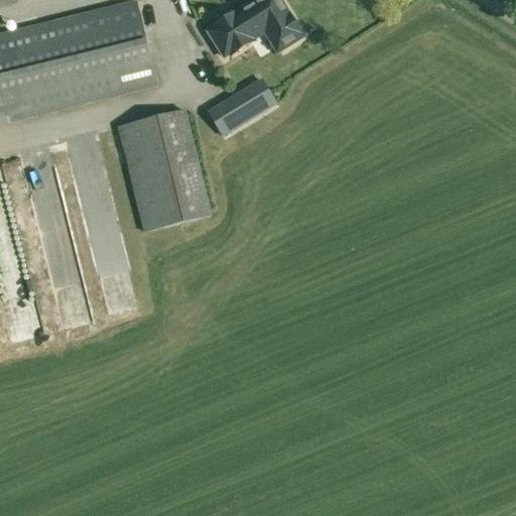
[(261,0),(209,33),(225,58),(271,29),(284,49),(303,37),(279,0),(261,0)]
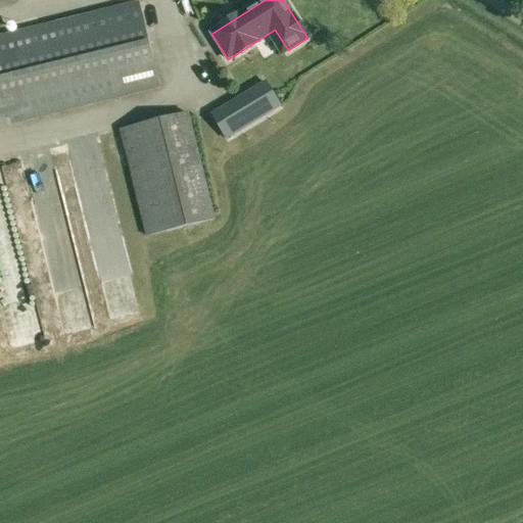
[(0,35),(0,127),(17,123),(159,87),(138,1),(0,35)]
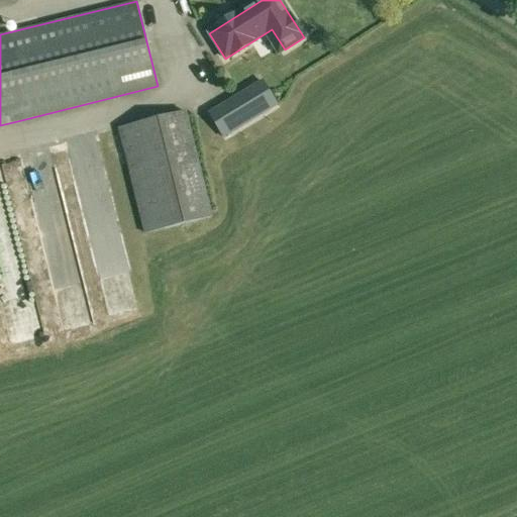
[(209,115),(222,137),(245,124),(263,113),(249,91),(231,101),(209,115)]
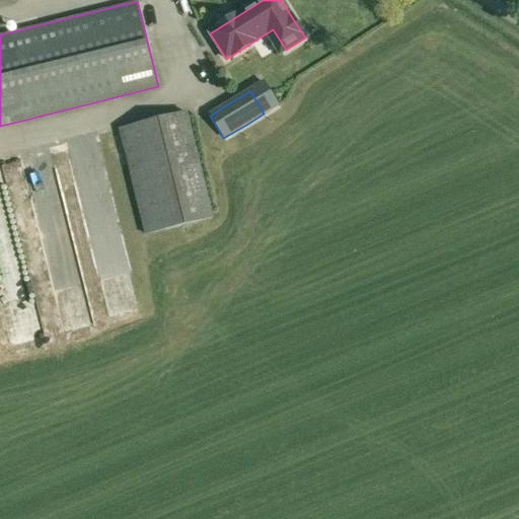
[(120,130),(145,234),(212,218),(187,114),(120,130)]
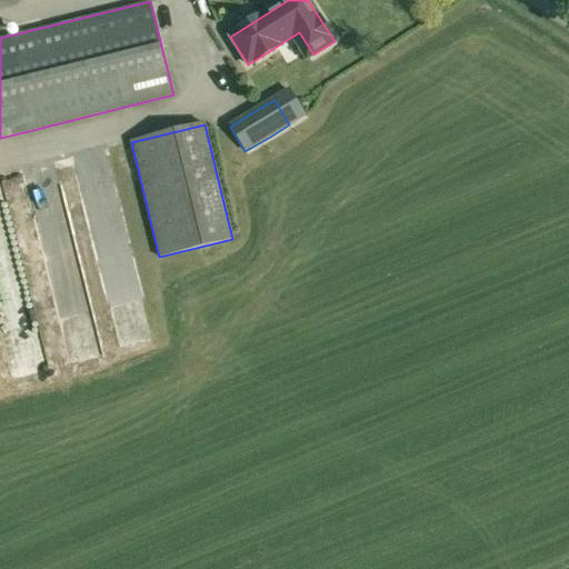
[(102,353),(102,316),(72,317),(73,355),(102,353)]
